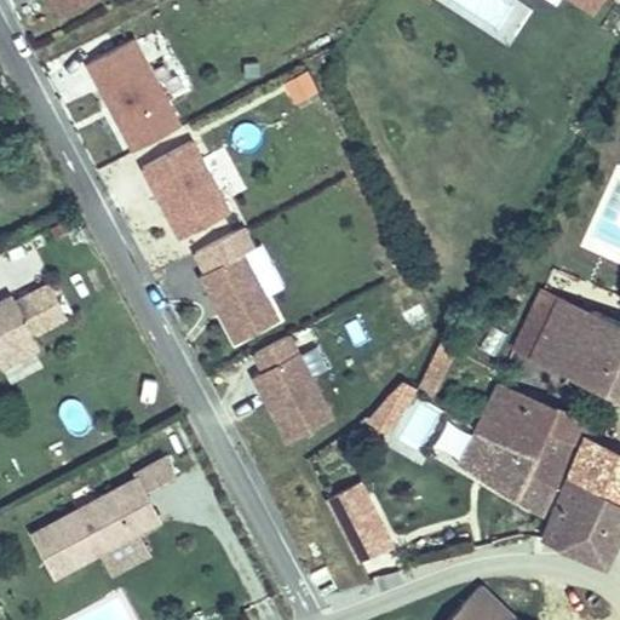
[(53,0),(62,15),(89,0),(53,0)]
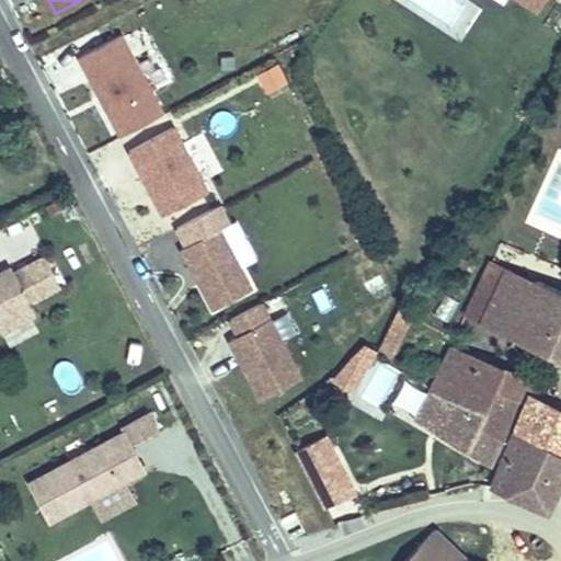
[(511,0),(539,16),(549,0),(494,0),(504,6),(507,0),(511,0)]
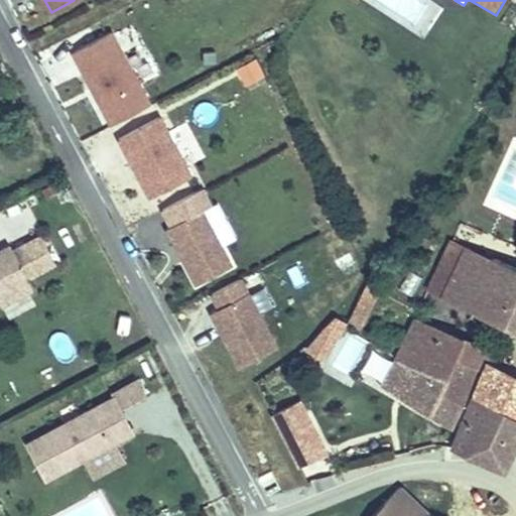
[(149,105),(111,31),(74,50),(112,124),(149,105)]
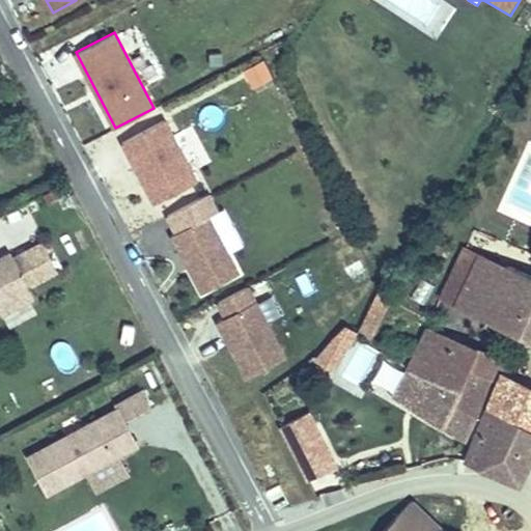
[(133,60),(146,83),(164,72),(150,50),(133,60)]
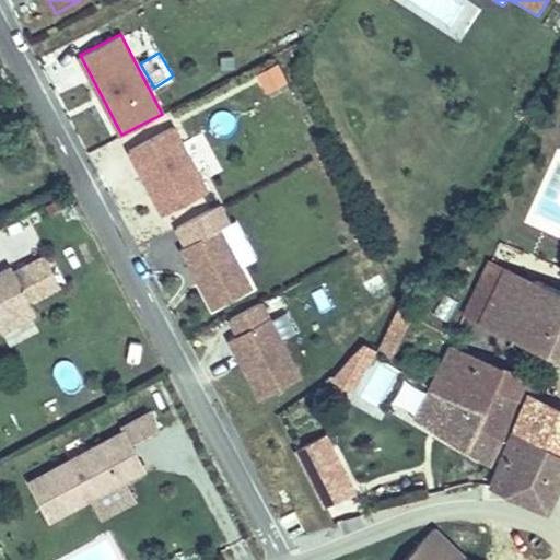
[(256,76),(268,96),(290,83),(278,62),(256,76)]
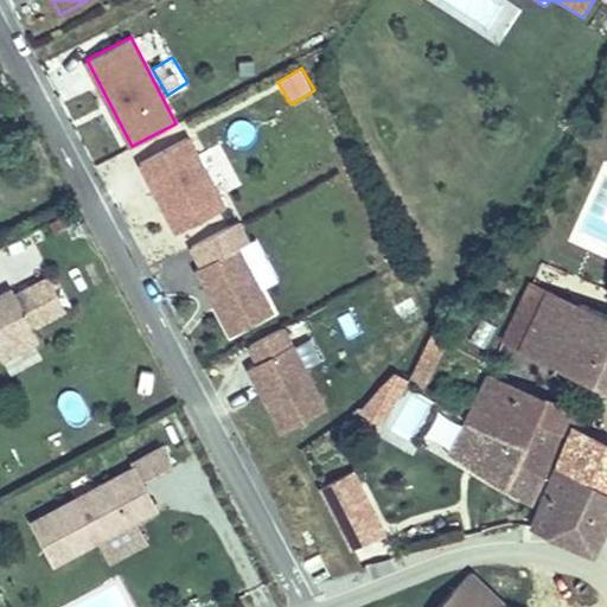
[(224,206),(187,138),(140,163),(177,231),(224,206)]
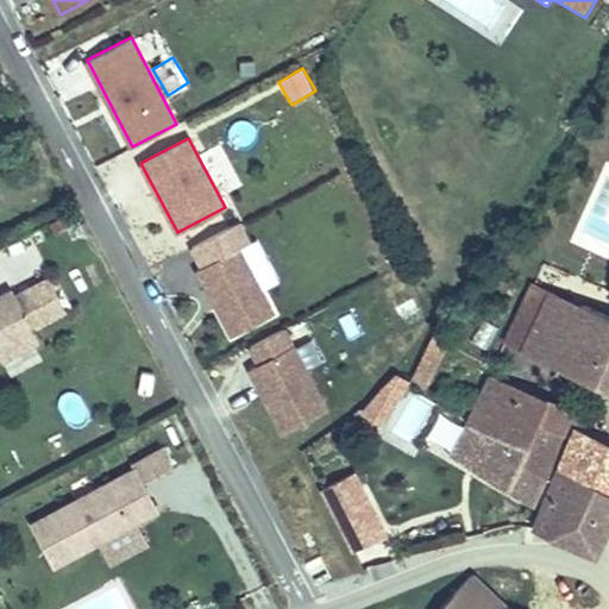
[(274,314),(238,246),(198,268),(233,336),(274,314)]
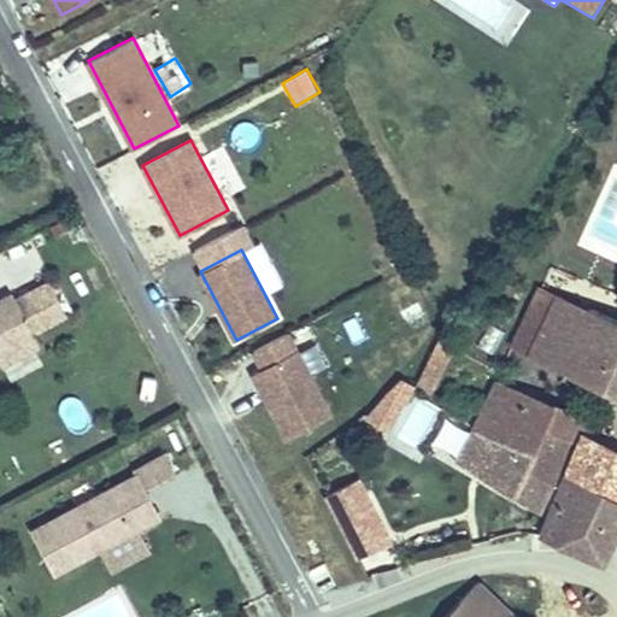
[(616,312),(559,282),(527,342),(616,389),(616,312)]
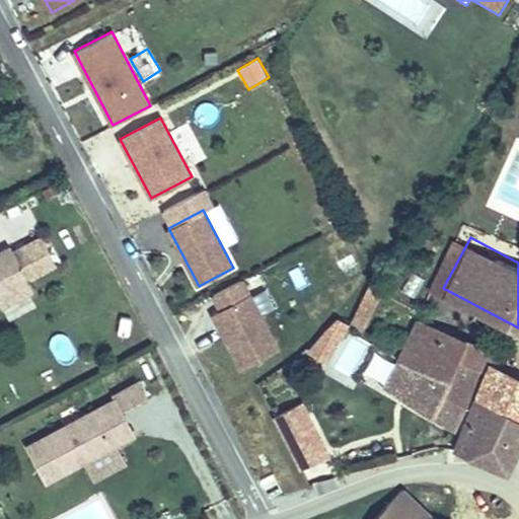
[(0,321),(0,311),(24,298),(23,297),(53,282),(39,255),(9,271),(7,268),(0,272),(0,322),(0,321)]
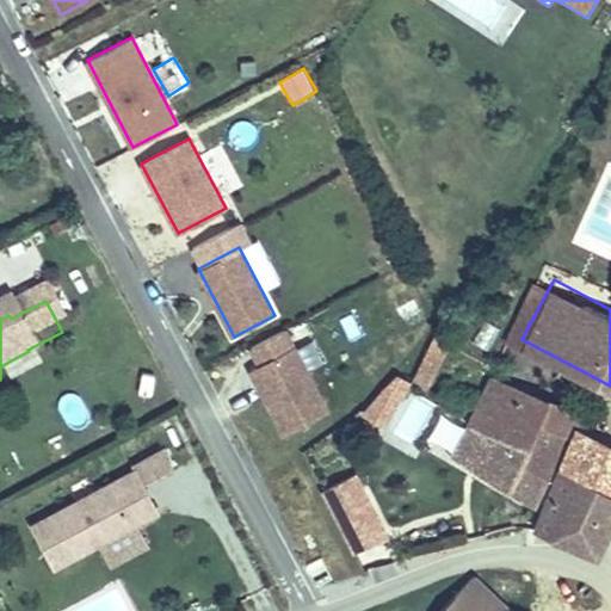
[(251,370),(285,433),(327,412),(284,331),(251,349),(259,365),(251,370)]
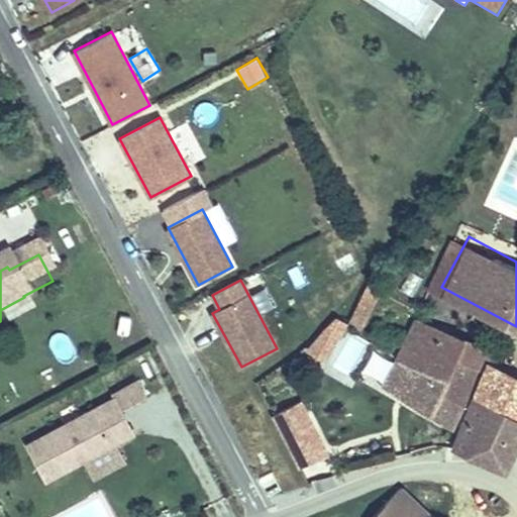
[(364,331),(375,300),(358,295),(348,326),(364,331)]
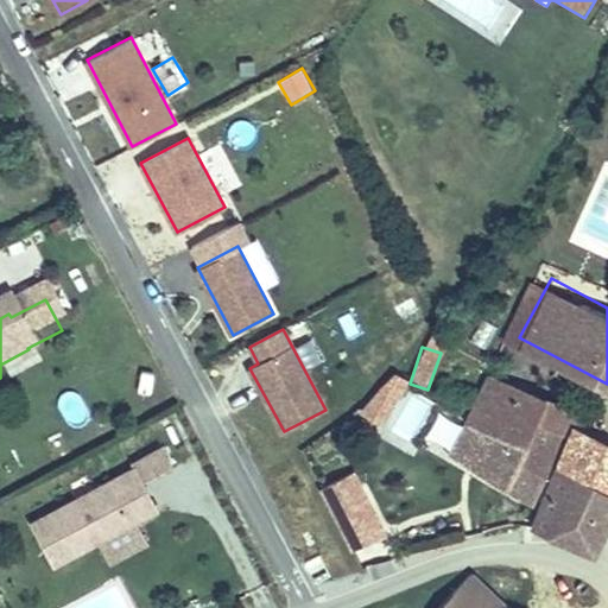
[(4,385),(38,367),(29,349),(0,365),(0,377),(0,378),(4,385)]
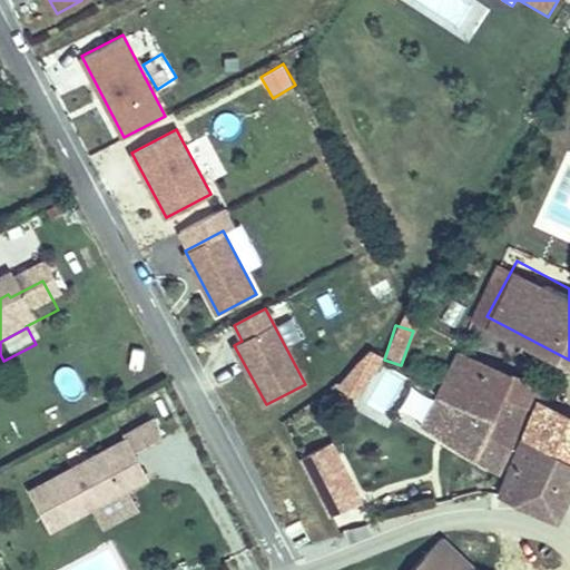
[(462,344),(438,385),(488,412),(499,393),(507,380),(510,370),(462,344)]
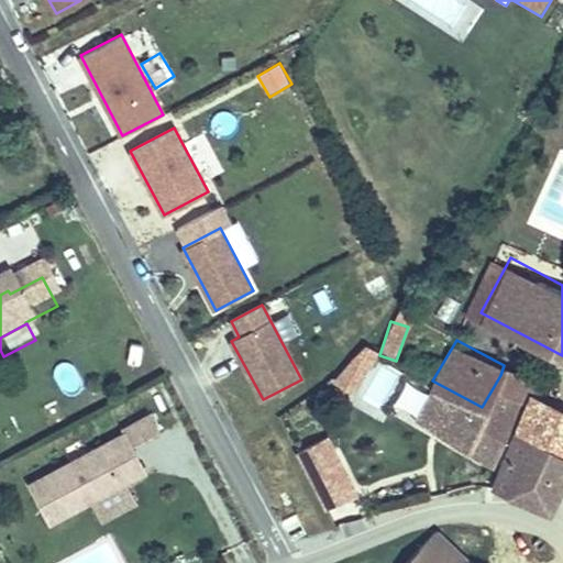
[(362,403),(382,410),(398,373),(377,364),(362,403)]
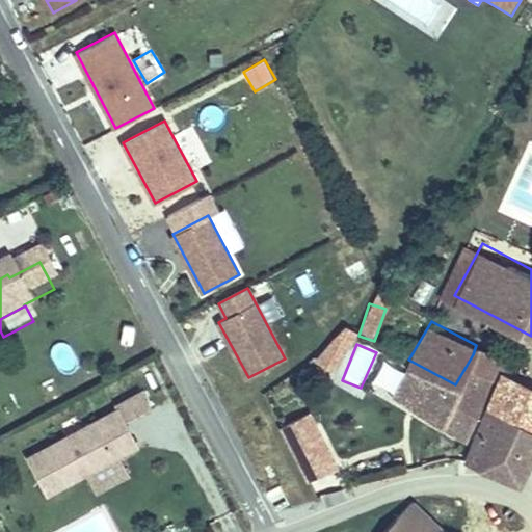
[(380,388),(470,440),(485,410),(499,387),(466,367),(455,384),(408,360),(397,353),(380,388)]
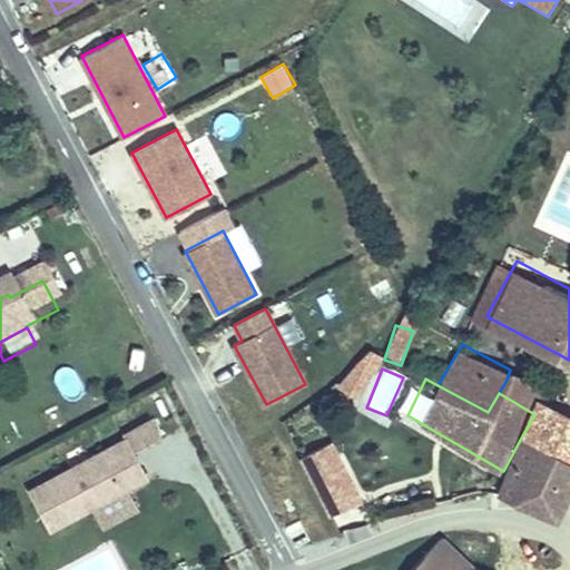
[(507,380),(499,393),(534,414),(542,399),(507,380)]
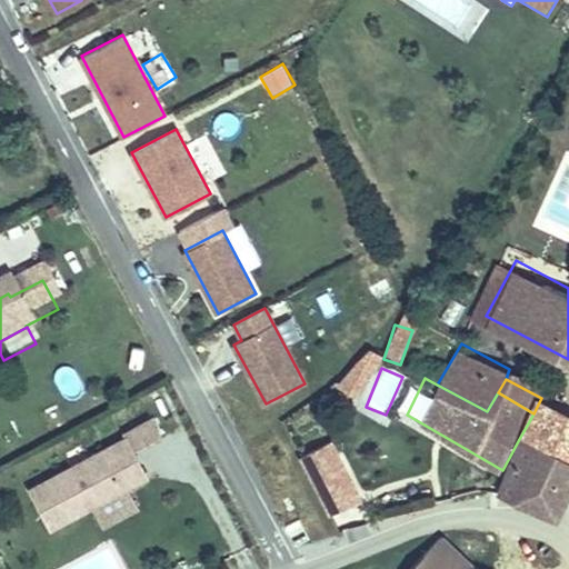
[(568,411),(541,398),(533,413),(519,439),(568,467),(568,411)]
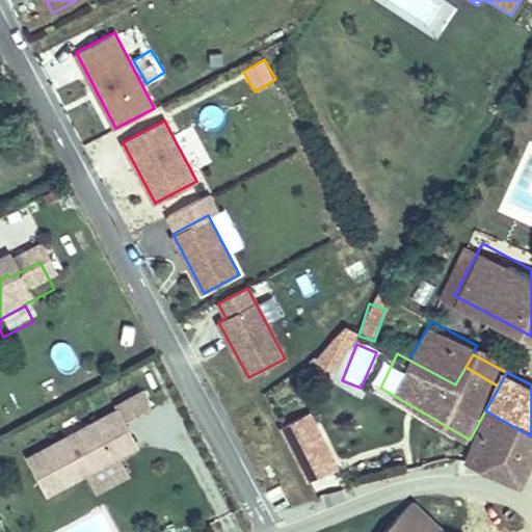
[(370,380),(354,398),(367,406),(380,388),(370,380)]
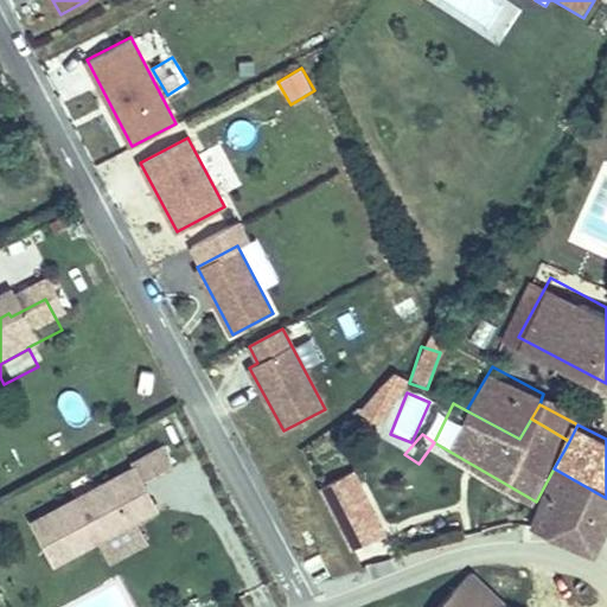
[(101,540),(134,522),(119,493),(142,480),(172,465),(163,446),(132,462),(134,467),(31,523),(53,566),(101,540)]
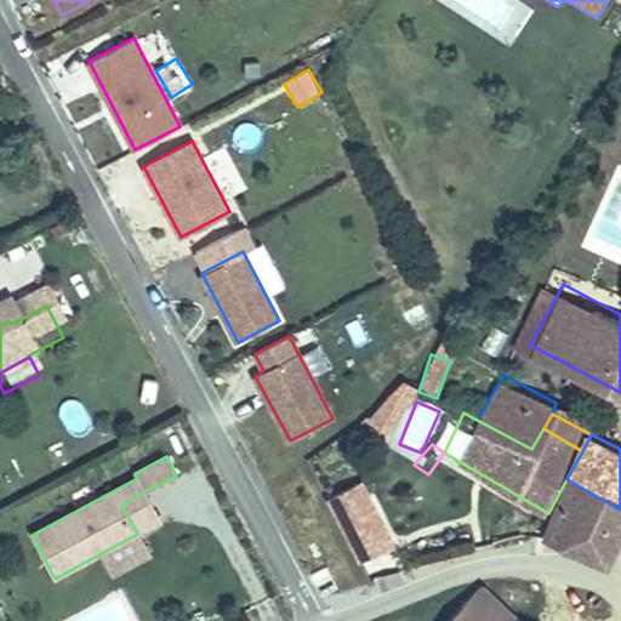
[(548,513),(535,536),(603,570),(620,534),(620,510),(567,479),(548,513)]
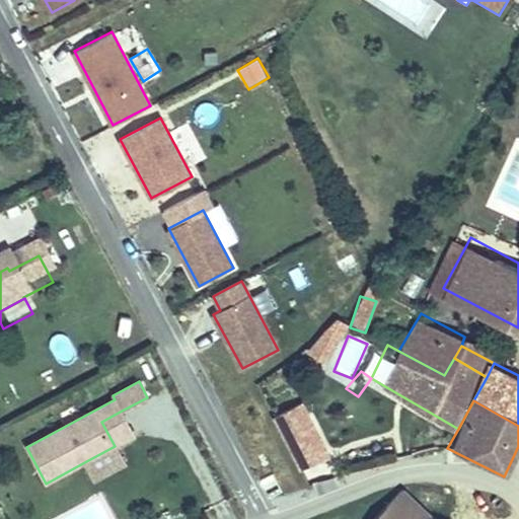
[(299,472),(330,458),(305,401),(273,416),(299,472)]
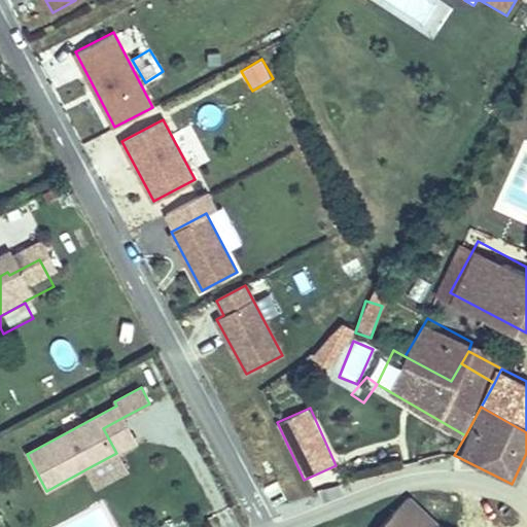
[(137,442),(124,417),(103,428),(116,453),(137,442)]
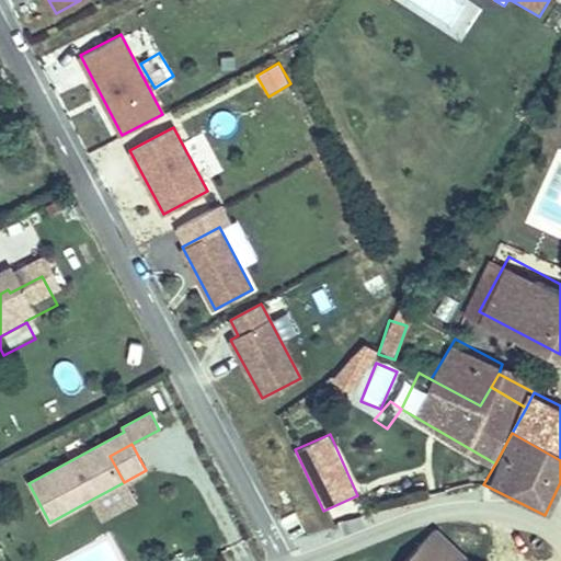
[(375,499),(375,478),(356,478),(356,499),(375,499)]
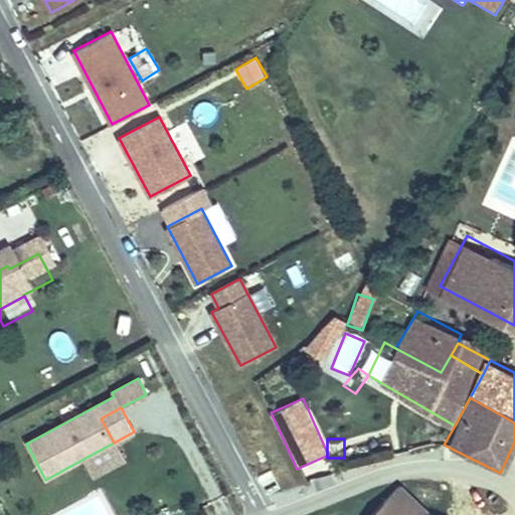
[(114,443),(86,458),(96,475),(124,460),(114,443)]
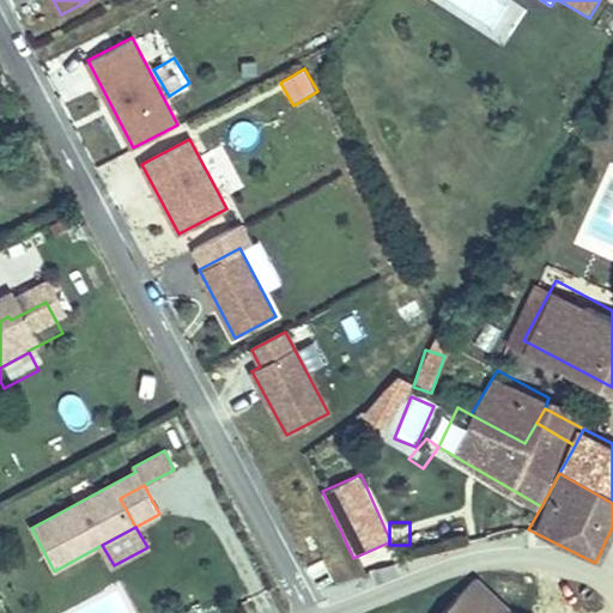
[(504,612),(496,600),(473,576),(435,612),(504,612)]
